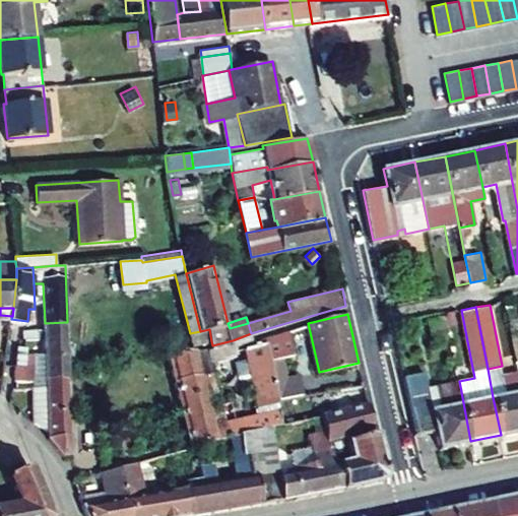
[(67,322),(45,323),(46,352),(48,380),(69,379),(67,322)]
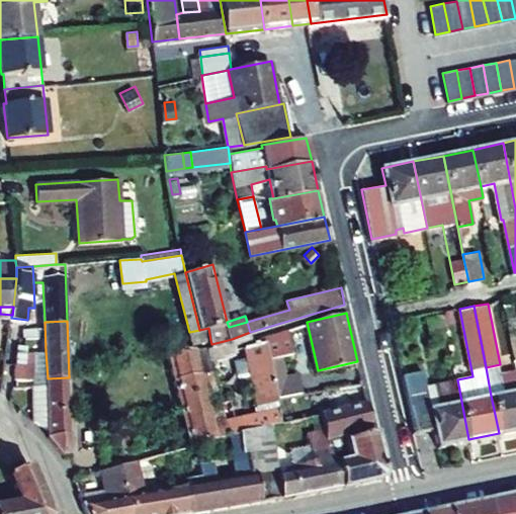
[(39,335),(38,325),(25,327),(26,336),(39,335)]
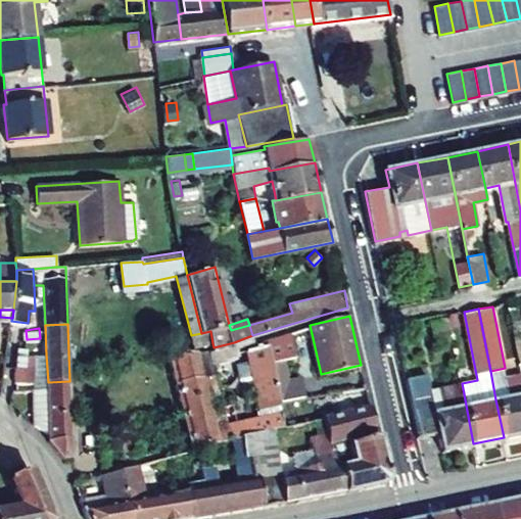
[(191,335),(194,346),(212,343),(210,331),(201,333),(191,335)]
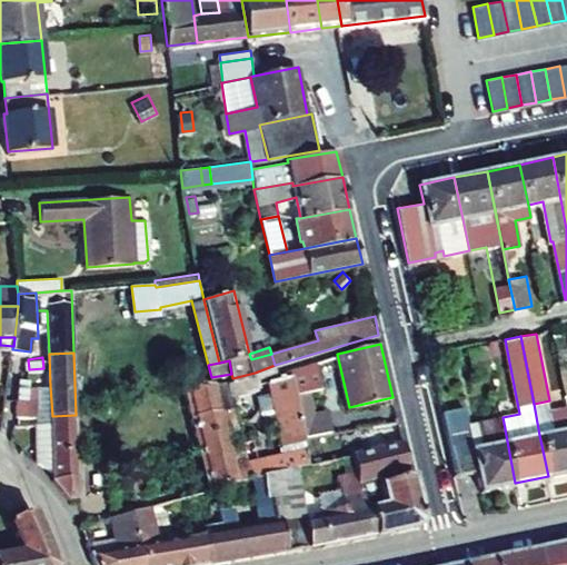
[(321,387),(316,360),(285,370),(286,376),(268,380),(274,407),(261,409),(265,426),(278,424),(282,445),(304,439),(304,436),(295,393),(310,389),(321,387)]
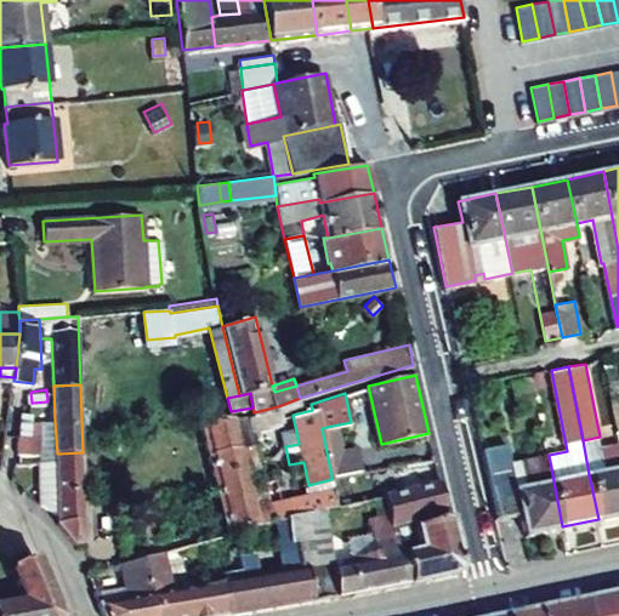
[(248,414),(253,432),(283,423),(278,406),(254,412),(248,414)]
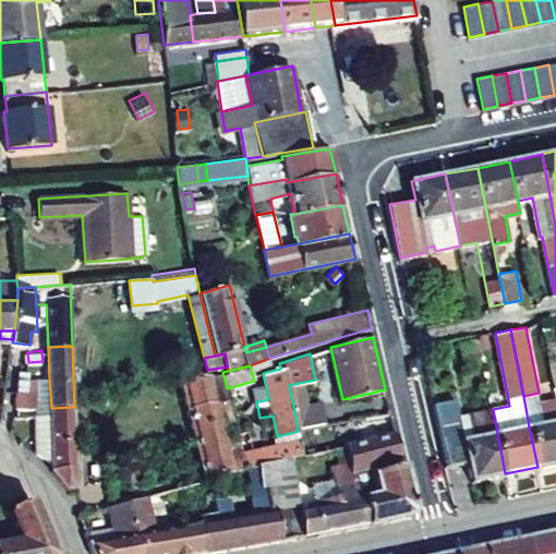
[(29,378),(29,371),(16,370),(17,392),(31,392),(32,378),(29,378)]
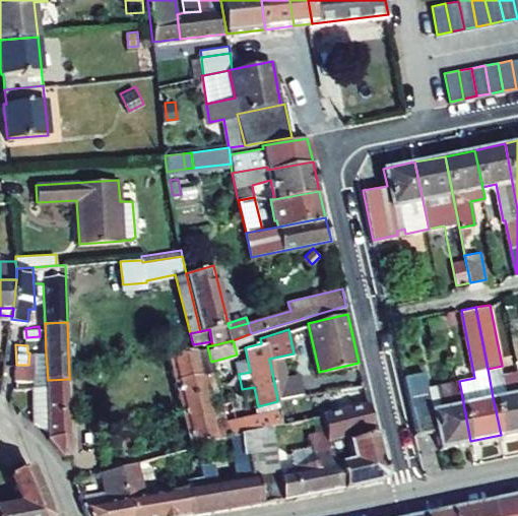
[(210,392),(217,390),(211,362),(207,346),(169,356),(179,399),(205,393),(210,392)]
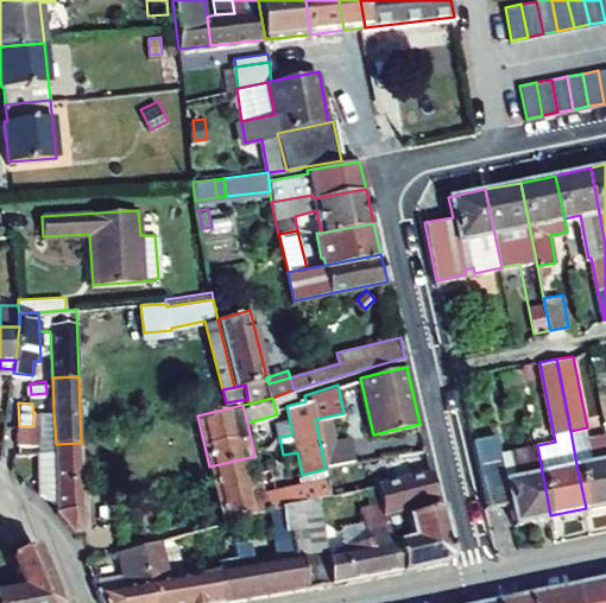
[(39,412),(35,412),(33,426),(19,426),(18,443),(39,444),(39,412)]
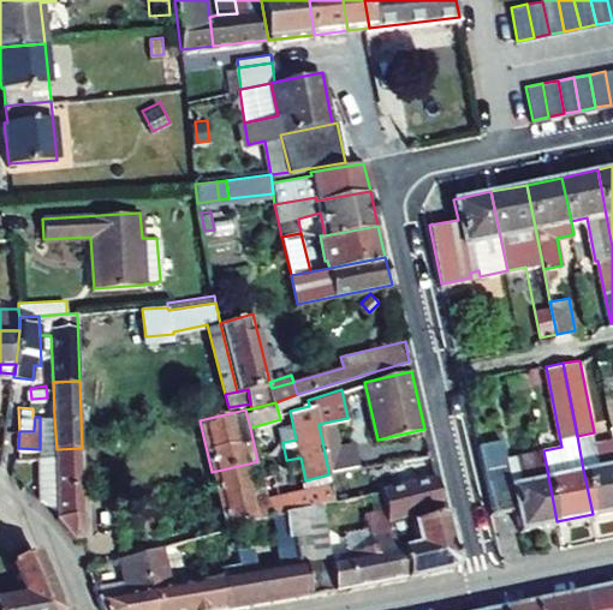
[(40,417),(40,449),(48,449),(57,449),(54,417),(40,417)]
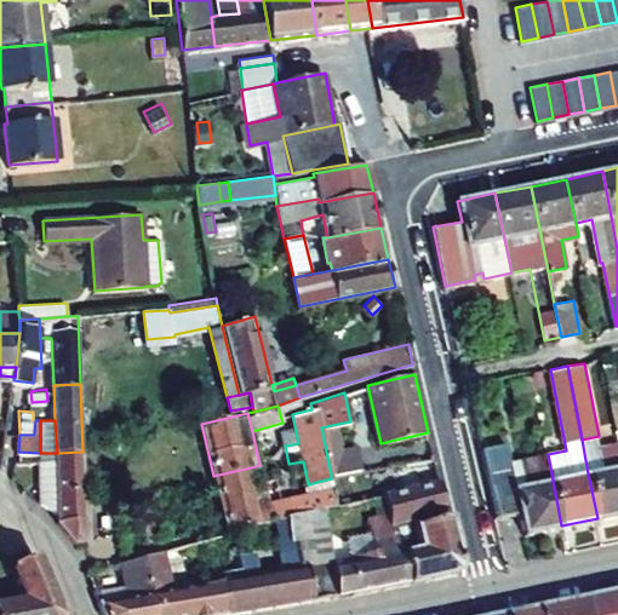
[(321,427),(331,475),(362,469),(358,446),(343,448),(338,424),(321,427)]
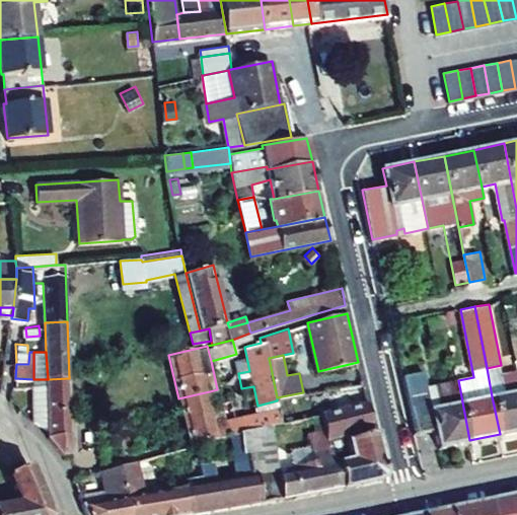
[(516,370),(501,374),(505,393),(492,396),(500,434),(516,430),(516,370)]
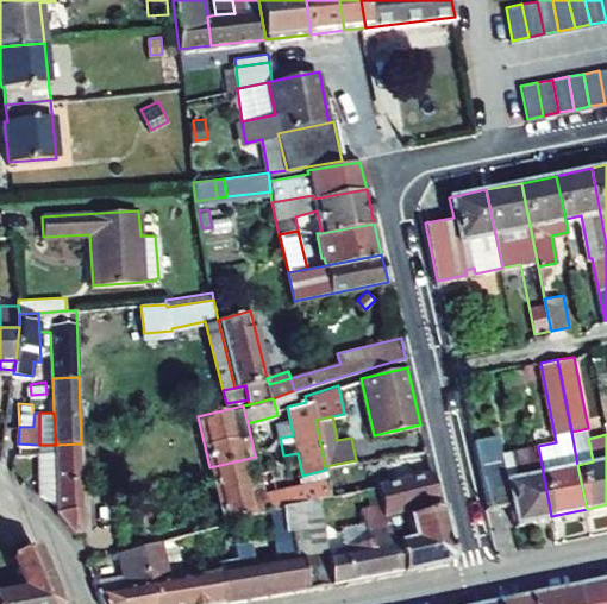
[(551,516),(538,446),(501,453),(498,435),(476,439),(489,507),(512,503),(515,523),(551,516)]
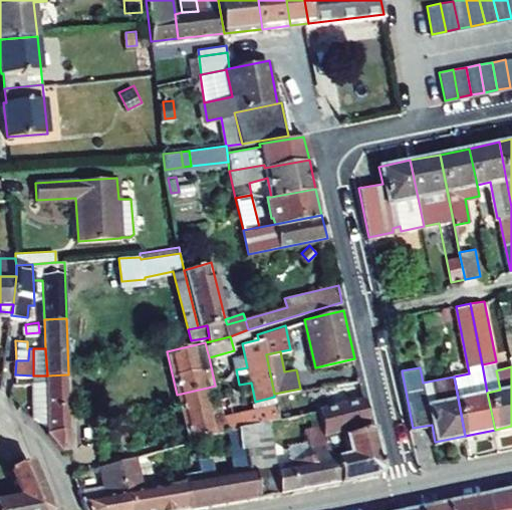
[(70,417),(68,374),(47,375),(46,380),(48,424),(47,432),(62,448),(71,447),(70,417)]
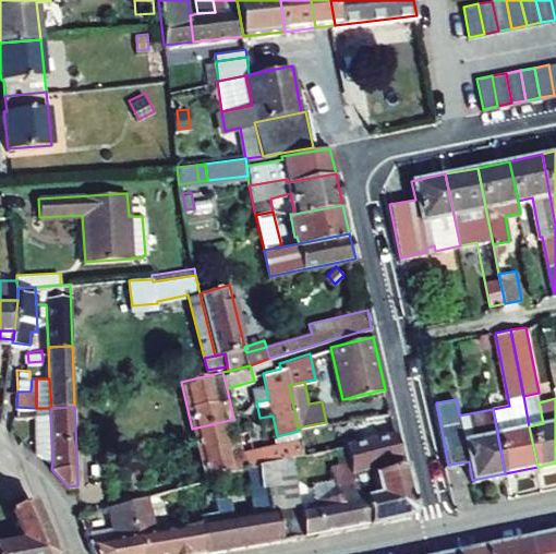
[(36,450),(52,460),(50,413),(44,413),(35,414),(36,450)]
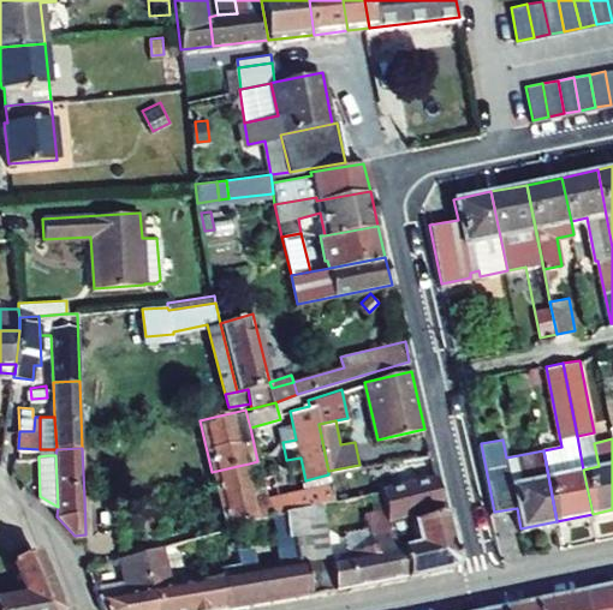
[(255,486),(249,464),(243,465),(249,488),(255,486)]
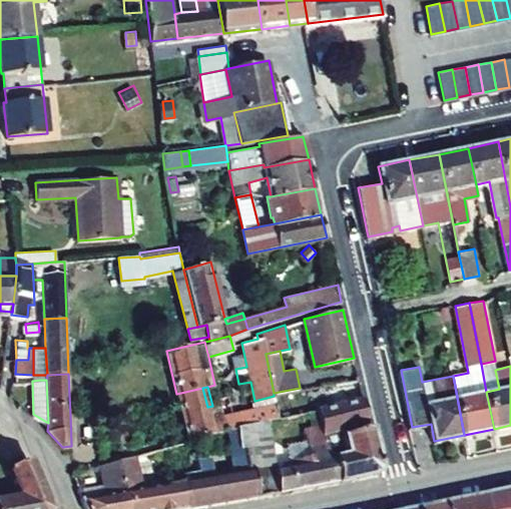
[(207,407),(202,388),(176,394),(187,440),(226,429),(223,414),(220,405),(212,406),(207,407)]
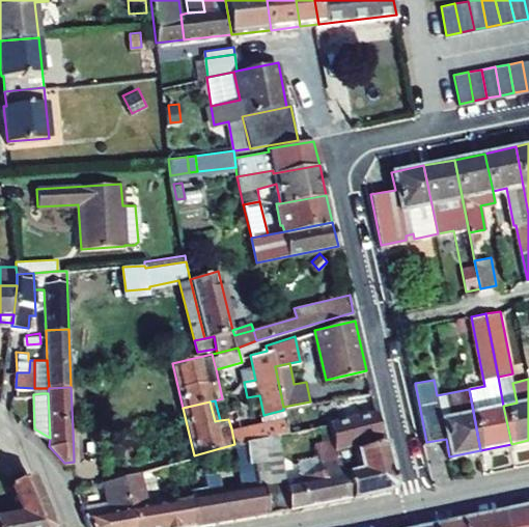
[(266,421),(284,416),(283,410),(263,415),(266,421)]
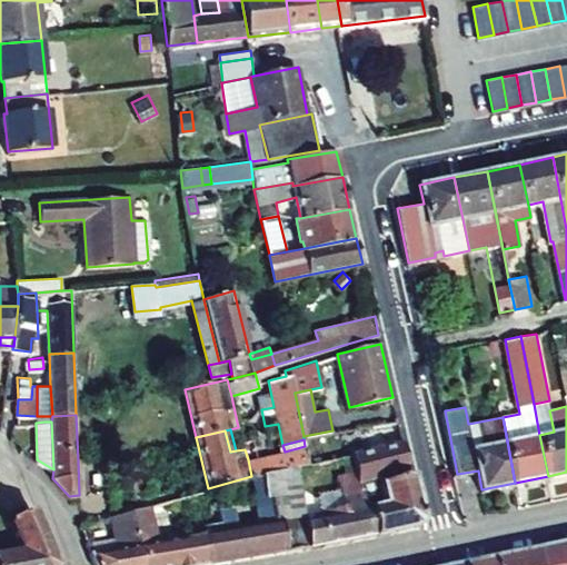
[(410,467),(404,440),(352,453),(354,454),(357,471),(359,479),(360,479),(378,475),(410,467)]
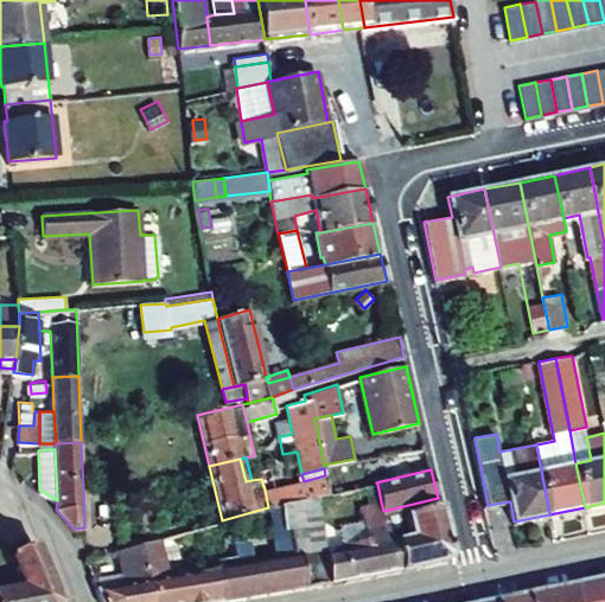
[(304,481),(265,490),(268,507),(273,506),(318,497),(330,493),(325,475),(304,481)]
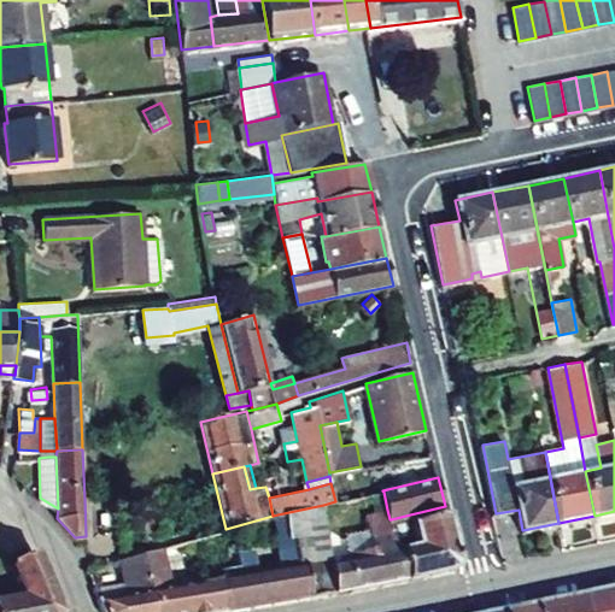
[(367,515),(387,510),(384,492),(357,496),(362,517),(367,516),(367,515)]
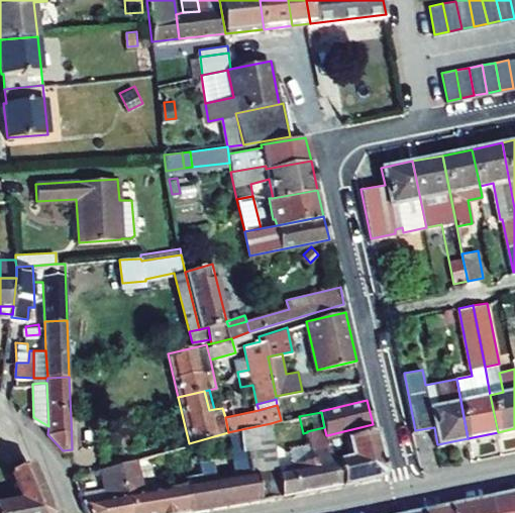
[(288,433),(286,419),(281,420),(271,423),(273,437),(288,433)]
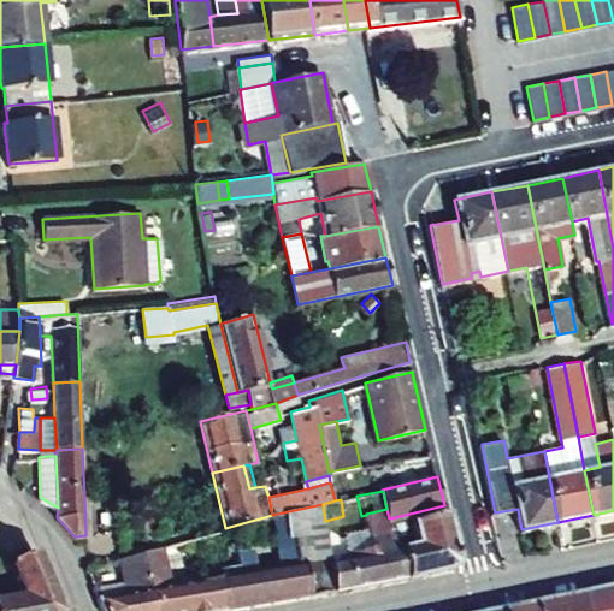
[(325,521),(323,504),(277,514),(284,561),(288,559),(289,565),(306,563),(310,595),(336,591),(336,588),(331,562),(325,521)]
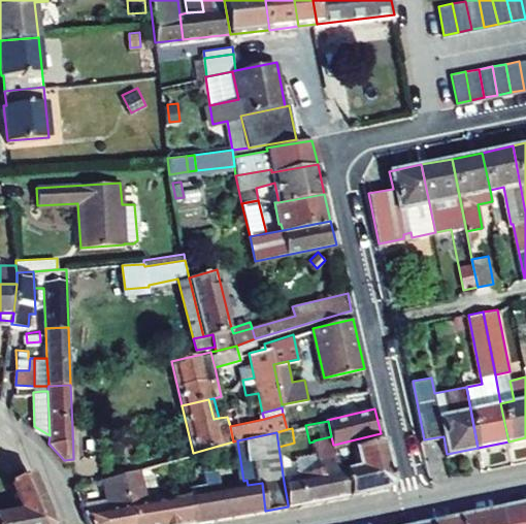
[(351,440),(352,447),(382,439),(381,433),(351,440)]
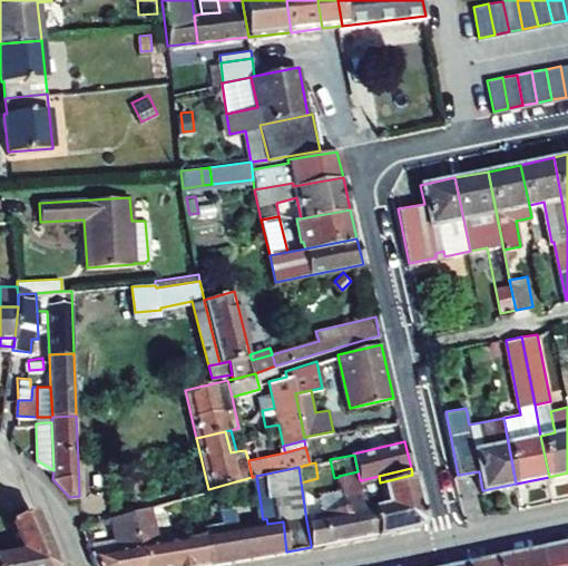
[(360,480),(358,471),(339,476),(339,477),(341,490),(316,495),(320,517),(306,520),(311,545),(325,543),(325,544),(379,534),(373,507),(370,508),(361,480),(360,480)]
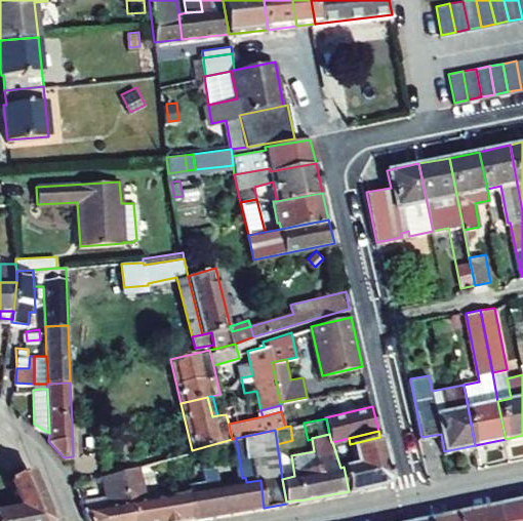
[(391,479),(379,437),(350,444),(355,465),(344,467),(349,491),(388,484),(391,479)]
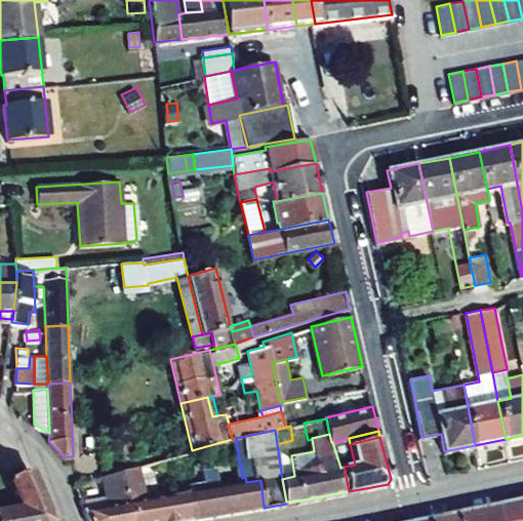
[(150,520),(147,497),(137,466),(102,476),(107,496),(80,499),(88,520),(150,520)]
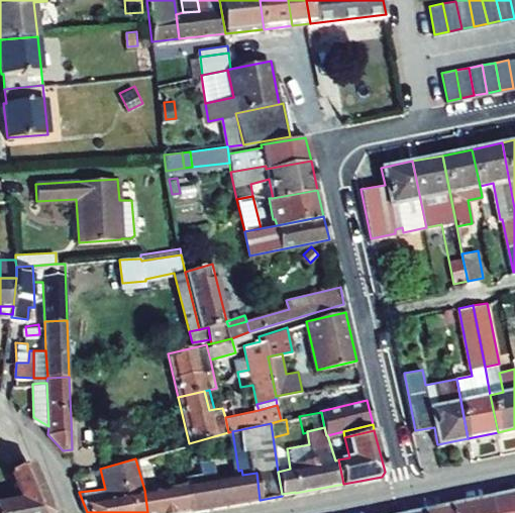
[(0,503),(0,512),(53,512),(32,463),(11,471),(22,499),(0,503)]
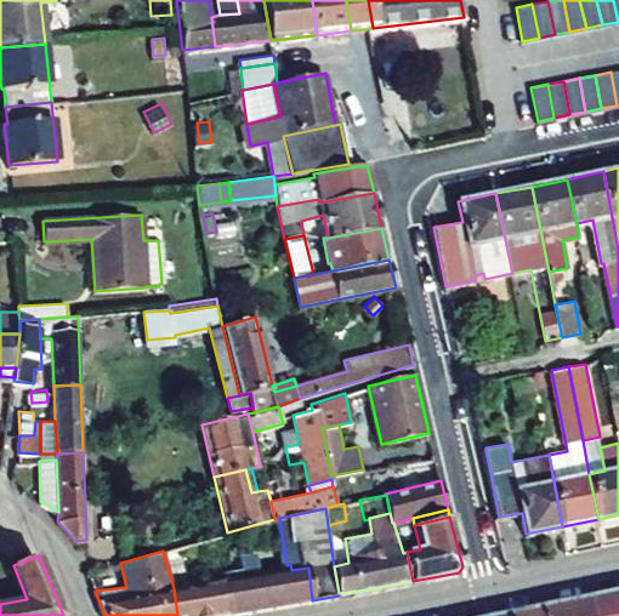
[(180,588),(174,588),(177,615),(217,615),(312,600),(308,568),(291,570),(290,564),(287,565),(283,565),(284,571),(254,576),(233,579),(233,571),(222,574),(223,583),(204,586),(204,583),(197,585),(192,580),(183,581),(180,588)]
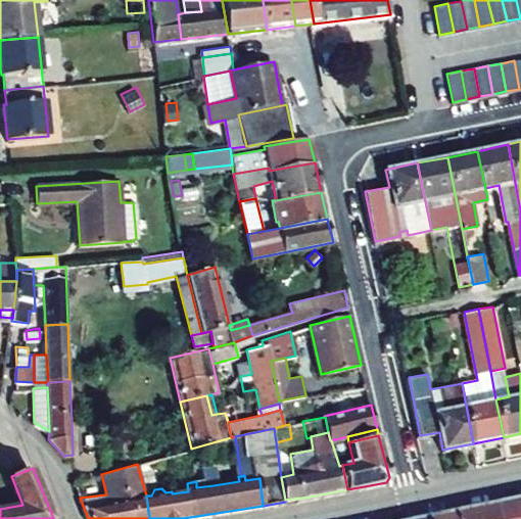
[(520,501),(502,505),(504,518),(520,518),(520,501)]
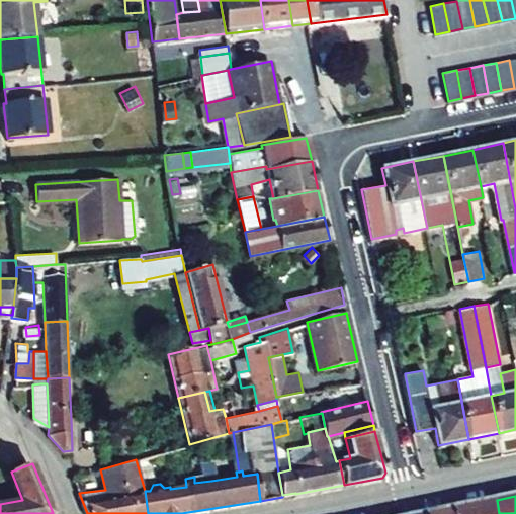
[(499,513),(497,500),(456,509),(457,513),(499,513)]
